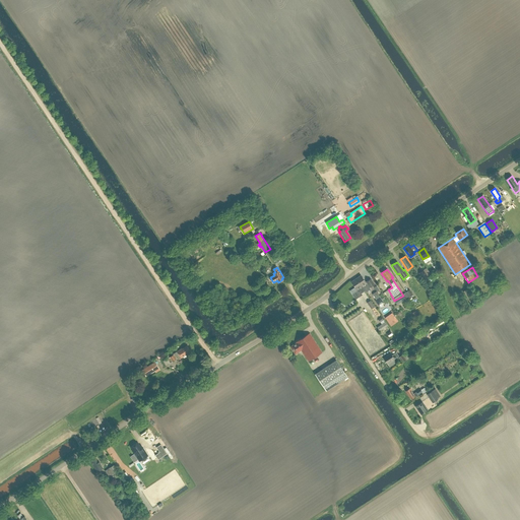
[(423,280),(428,277),(423,270),(418,273),(423,280)]
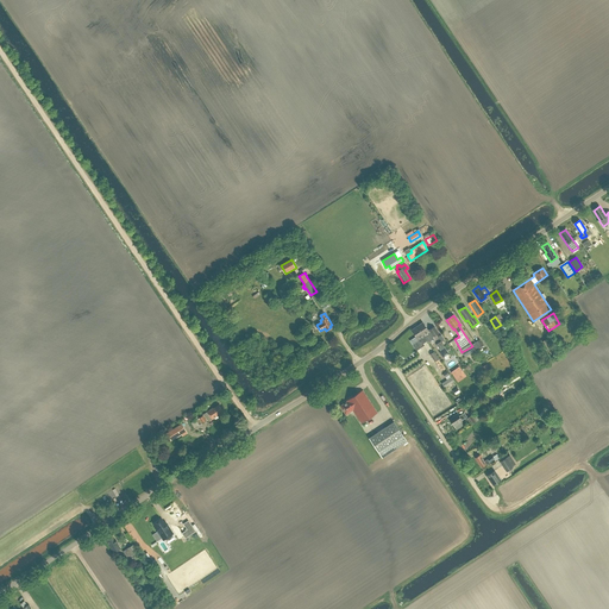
[(428,331),(422,322),(416,326),(427,340),(428,343),(434,339),(432,337),(438,333),(434,327),(428,331)]
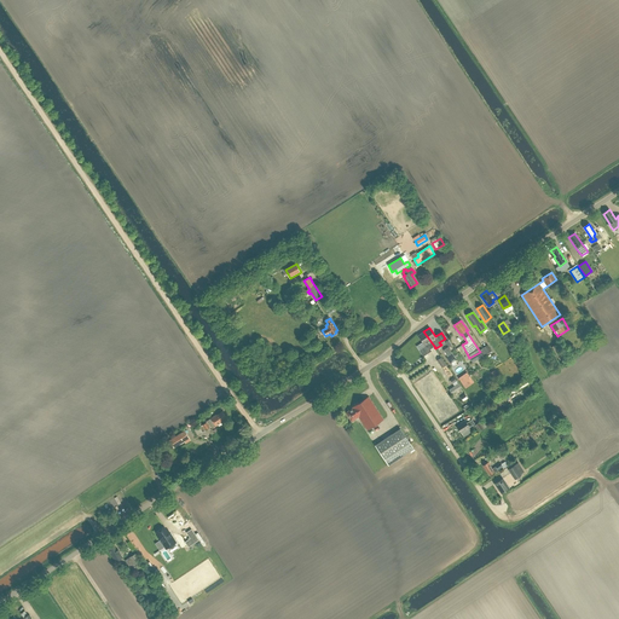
[(429,350),(434,346),(423,331),(418,335),(426,346),(420,350),(423,356),(431,351),(429,350)]
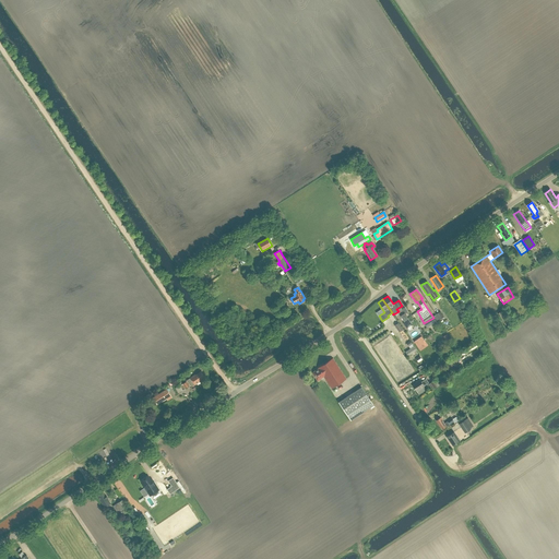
[(425,340),(417,344),(420,351),(428,345),(425,340)]
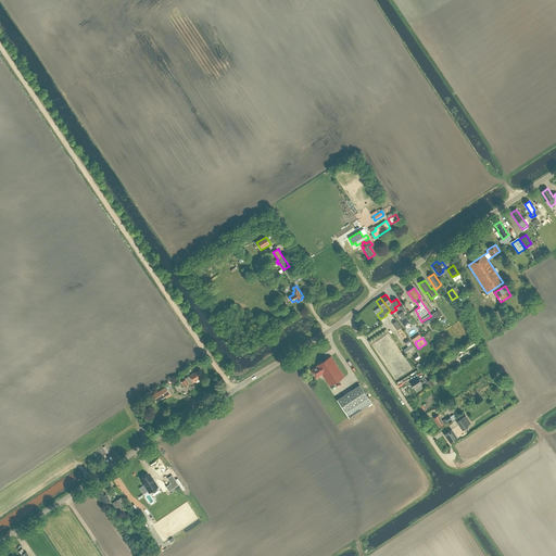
[(406,354),(415,348),(412,343),(403,350),(406,354)]
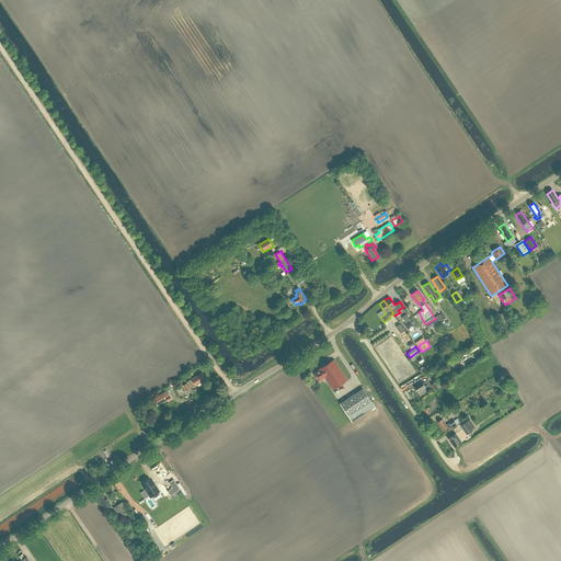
[(347,380),(334,359),(320,369),(313,374),(319,382),(324,378),(333,390),(347,380)]
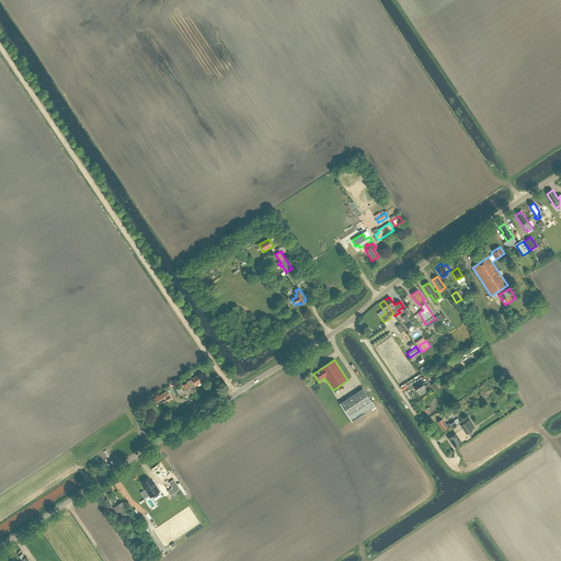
[(203,375),(202,373),(196,377),(196,376),(191,379),(196,386),(201,382),(201,381),(205,379),(204,377),(203,375)]
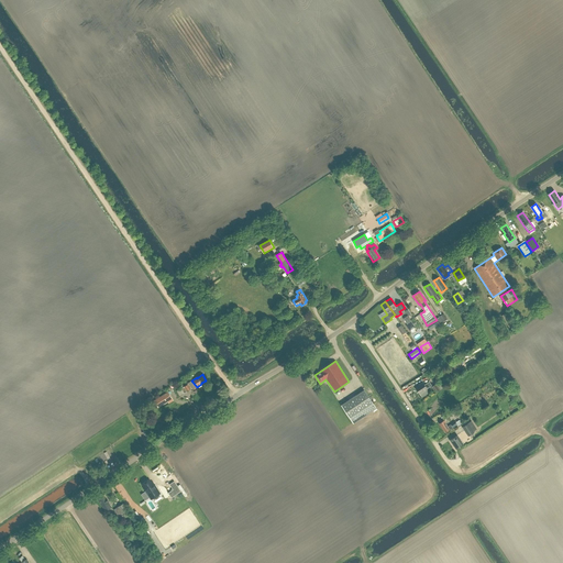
[(431,386),(429,383),(424,385),(422,383),(419,385),(419,386),(416,388),(419,394),(420,394),(422,397),(429,393),(427,389),(431,386)]
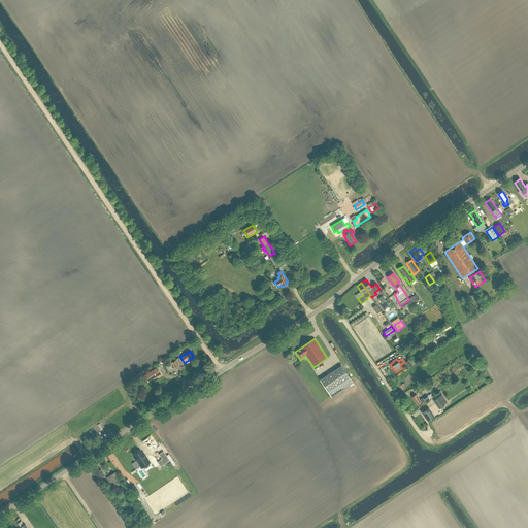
[(408,368),(415,364),(411,359),(404,363),(408,368)]
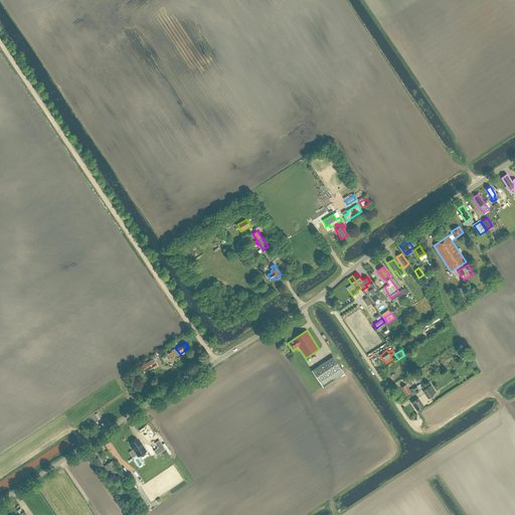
[(168,360),(169,359),(175,356),(172,352),(165,356),(168,360)]
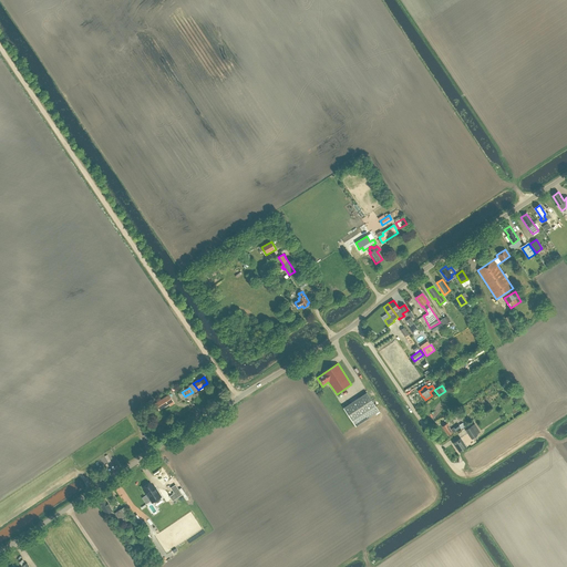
[(379,411),(367,392),(343,408),(349,416),(353,423),(357,426),(379,411)]
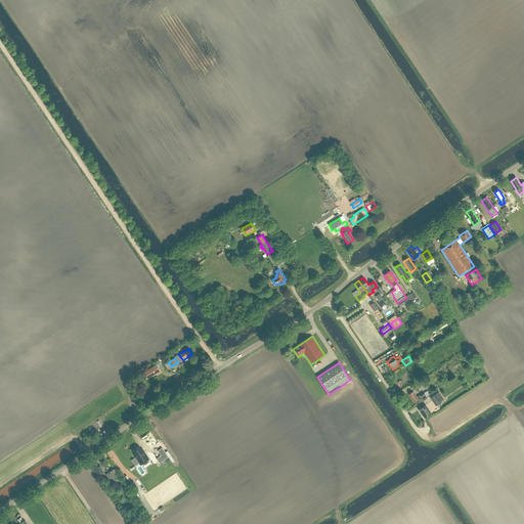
[(143,374),(147,380),(161,372),(157,365),(143,374)]
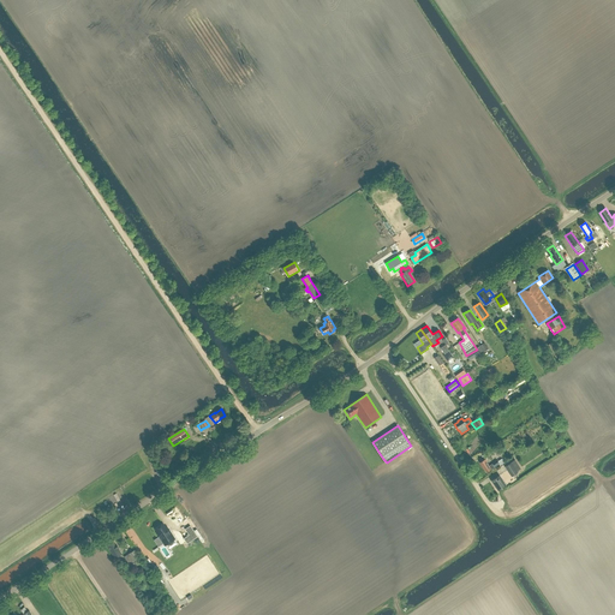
[(503,463),(502,459),(497,461),(496,460),(493,464),(493,465),(489,466),(484,460),(479,463),(487,472),(491,469),(491,470),(499,464),(500,465),(503,463)]
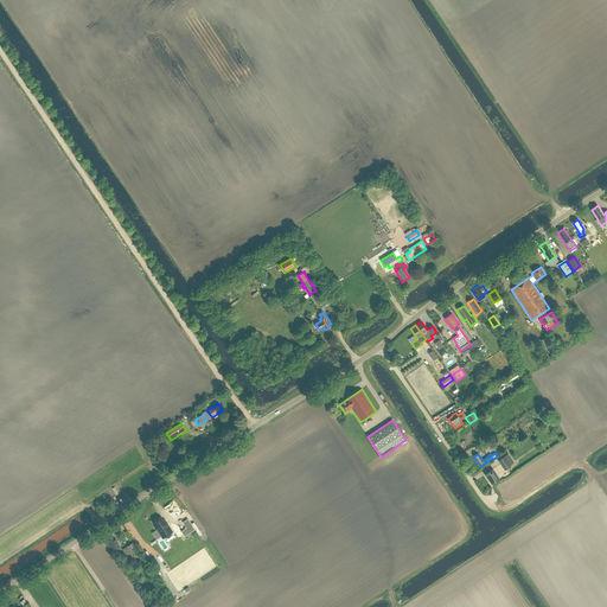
[(505,470),(511,466),(510,465),(513,462),(508,454),(498,460),(505,470)]
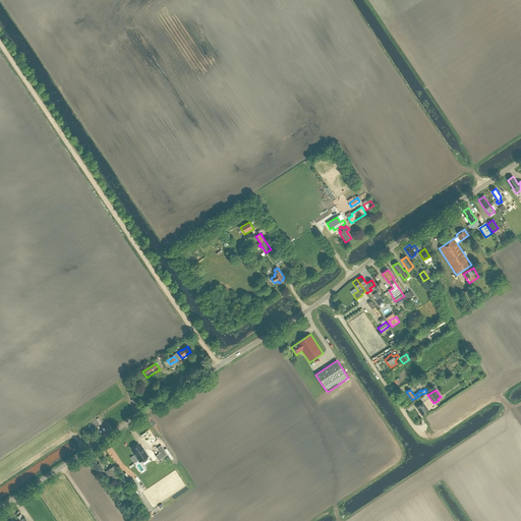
[(422,415),(428,411),(423,403),(416,407),(422,415)]
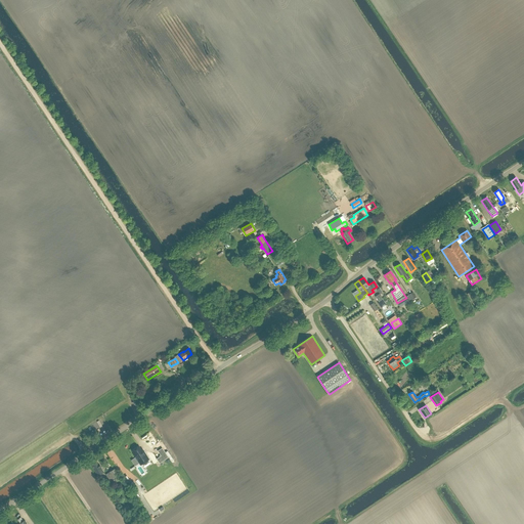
[(142,451),(138,445),(132,449),(135,454),(134,454),(140,465),(149,460),(143,450),(142,451)]
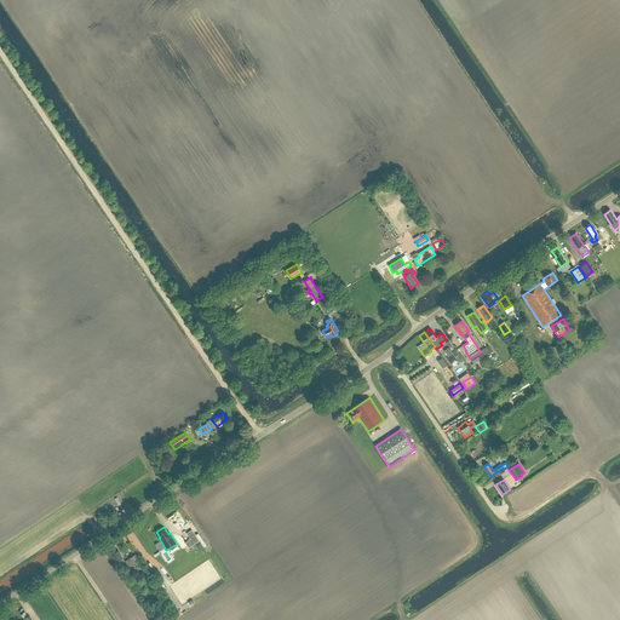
[(199,540),(191,529),(187,533),(190,539),(185,543),(189,547),(199,540)]
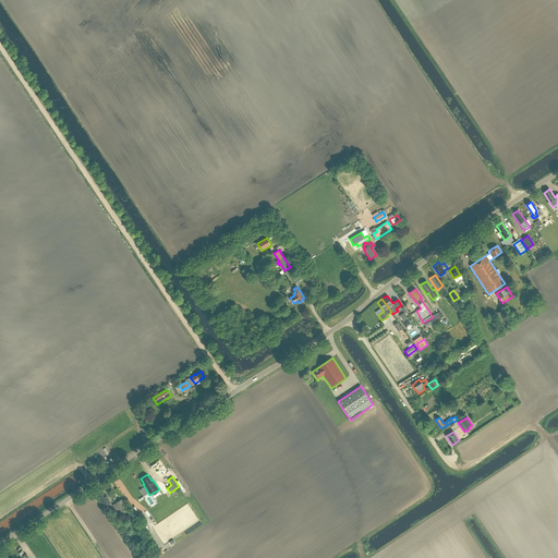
[(105,494),(101,488),(95,493),(105,506),(109,504),(106,499),(108,497),(105,493),(105,494)]
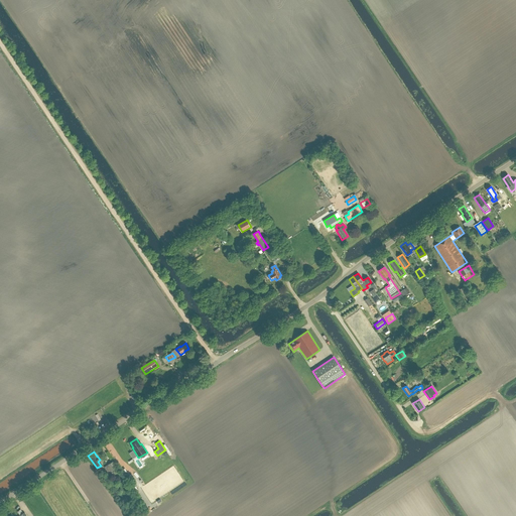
[(115,473),(119,470),(113,461),(105,467),(109,473),(112,471),(113,471),(115,473)]
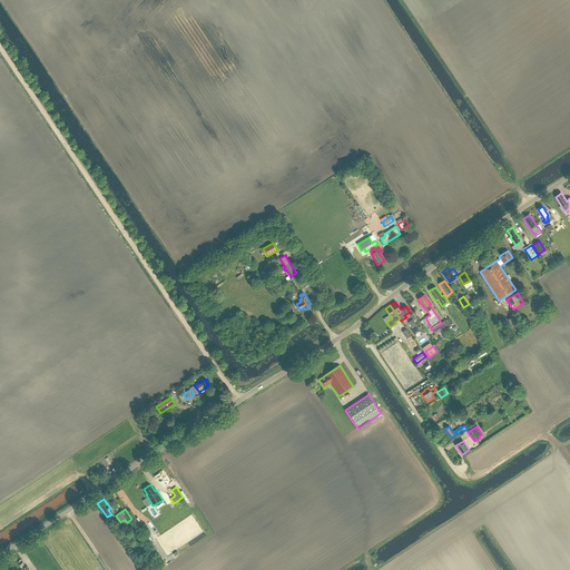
[(145,539),(150,536),(145,522),(138,526),(145,539)]
